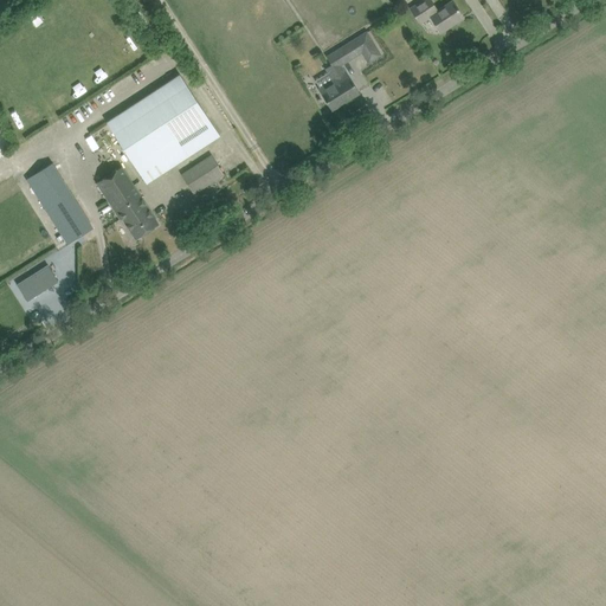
[(423,0),(411,8),(420,24),(431,17),(440,32),(463,18),(452,1),(438,12),(430,0),(423,0)]
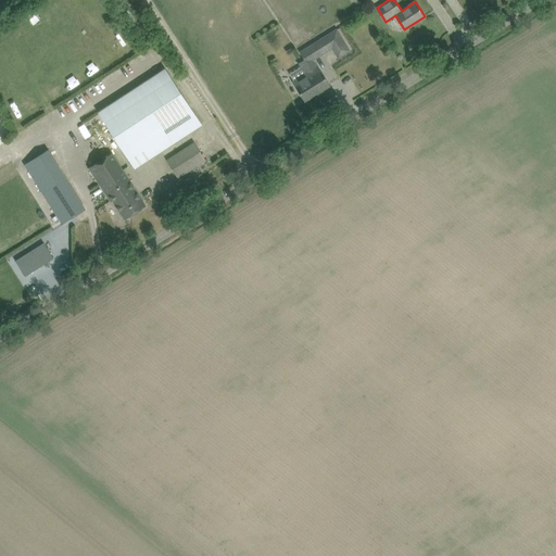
[(304,73),(297,77),(310,98),(329,86),(317,67),(313,60),(332,48),(333,50),(344,43),(336,28),(299,51),(305,62),(300,66),(304,73)]
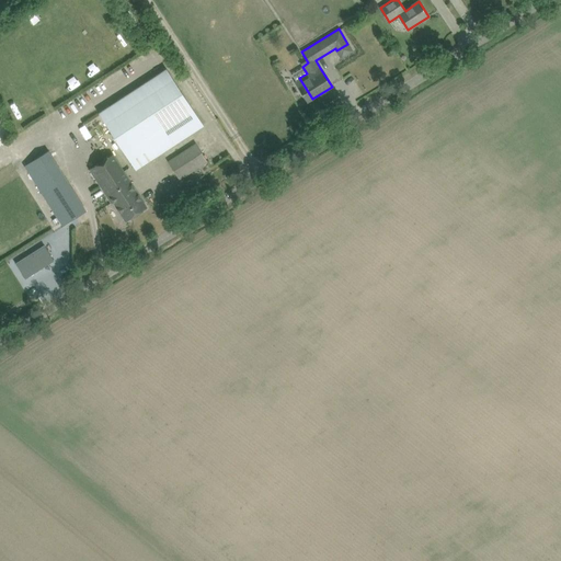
[(152,159),(203,126),(165,69),(98,114),(133,167),(134,165),(130,161),(146,150),(152,159)]
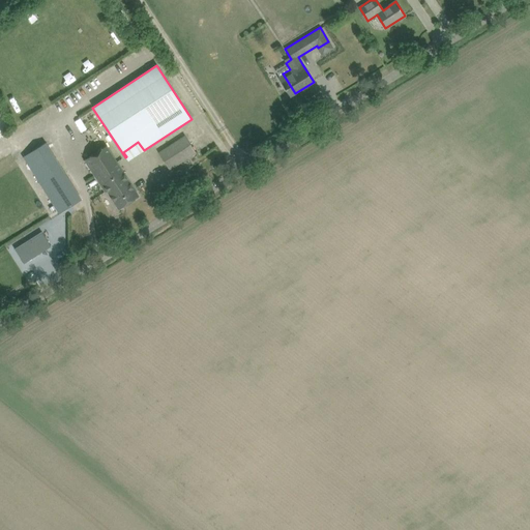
[(159,153),(170,169),(195,152),(184,137),(159,153)]
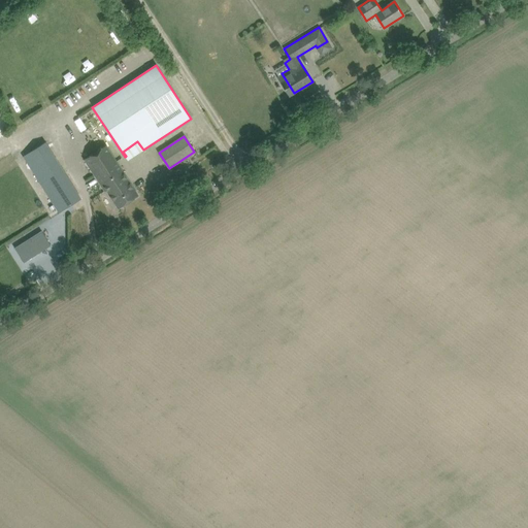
[(23,156),(54,204),(59,212),(80,199),(45,142),(23,156)]
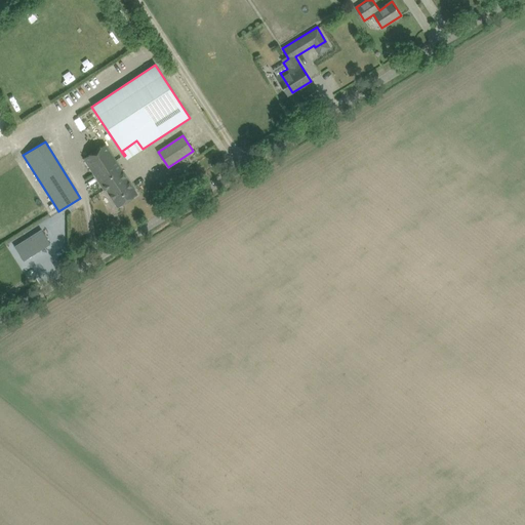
[(105,191),(106,190),(118,207),(137,195),(105,145),(84,159),(105,191)]
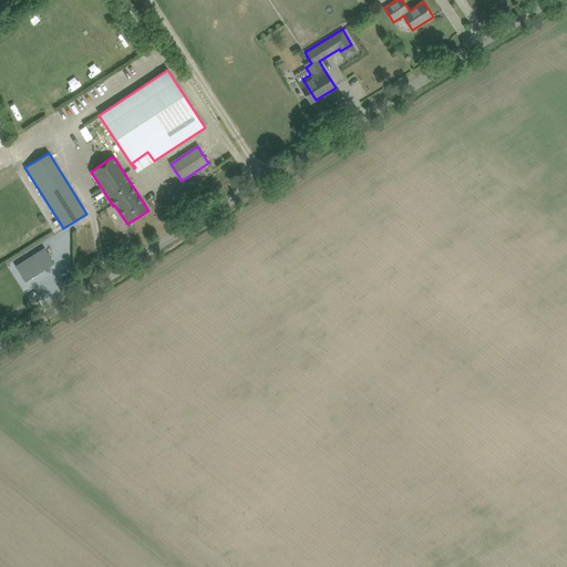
[(54,264),(44,248),(17,266),(26,281),(54,264)]
